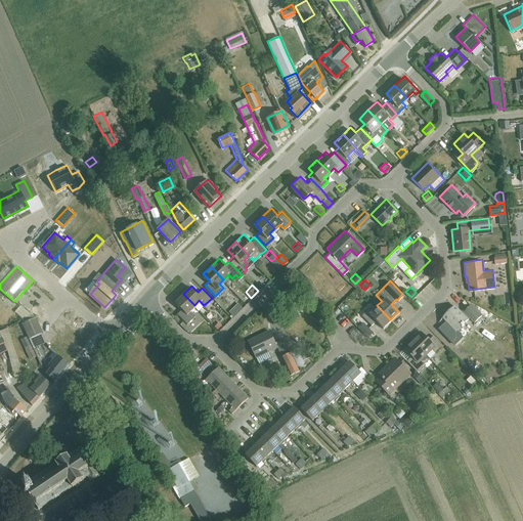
[(42,299),(45,294),(39,289),(36,294),(42,299)]
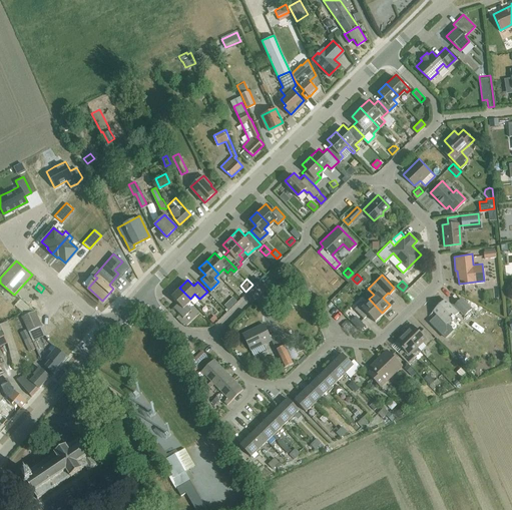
[(190,299),(179,288),(172,294),(178,301),(174,305),(183,315),(191,307),(186,302),(190,299)]
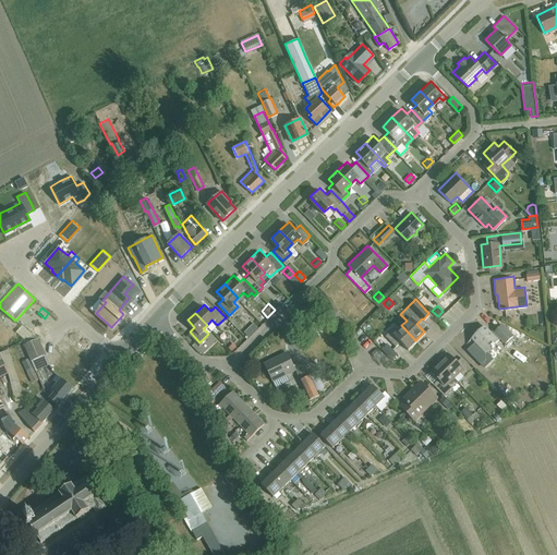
[(243,328),(249,335),(259,325),(254,320),(243,328)]
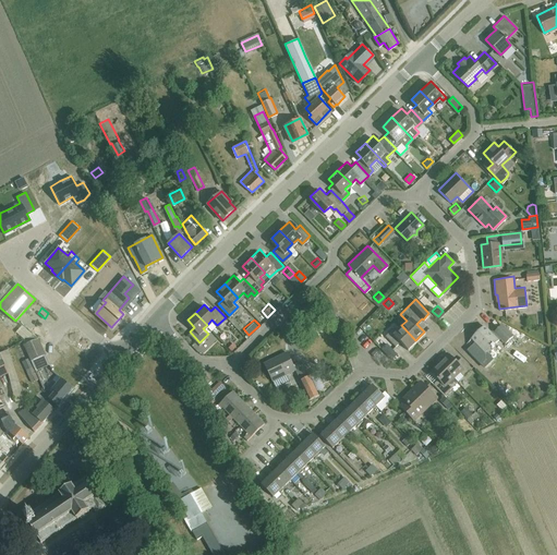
[(305,323),(316,342),(323,339),(313,320),(305,323)]
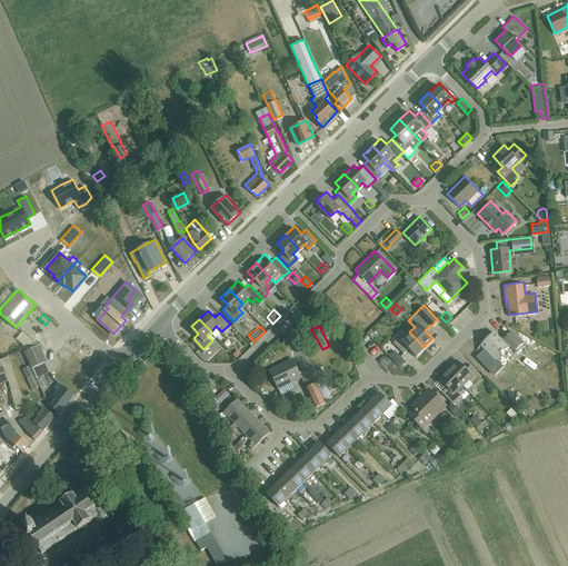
[(495,358),(499,364),(501,364),(505,360),(505,358),(500,353),(509,344),(515,349),(522,341),(510,329),(500,339),(492,330),(479,344),(494,358),(495,358)]
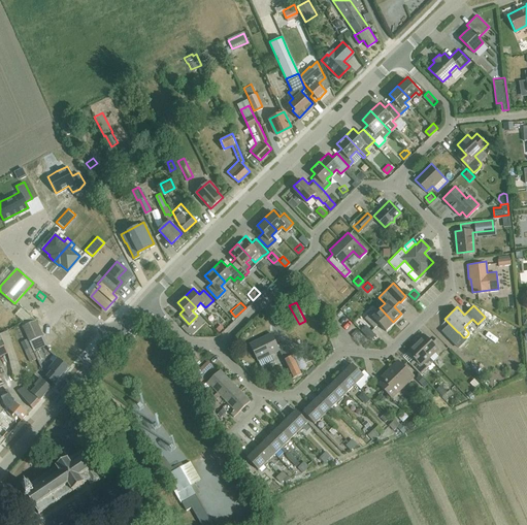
[(393,322),(380,307),(375,313),(371,308),(364,317),(373,327),(377,322),(385,330),(393,322)]
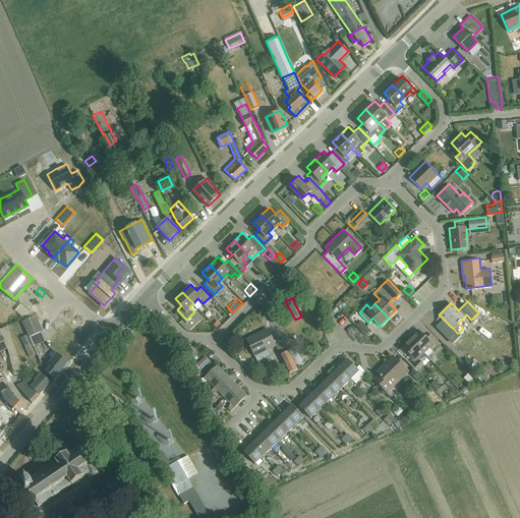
[(334,315),(341,308),(337,304),(330,311),(334,315)]
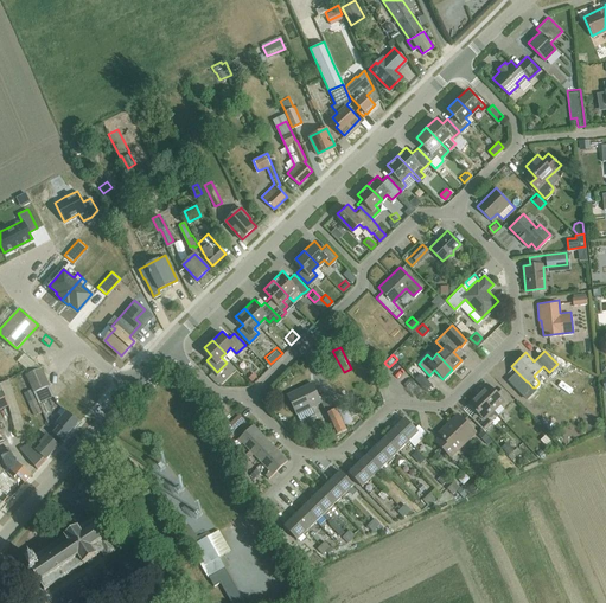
[(25,373),(32,391),(33,391),(42,387),(42,386),(48,384),(40,367),(37,369),(36,365),(25,369),(26,373),(25,373)]
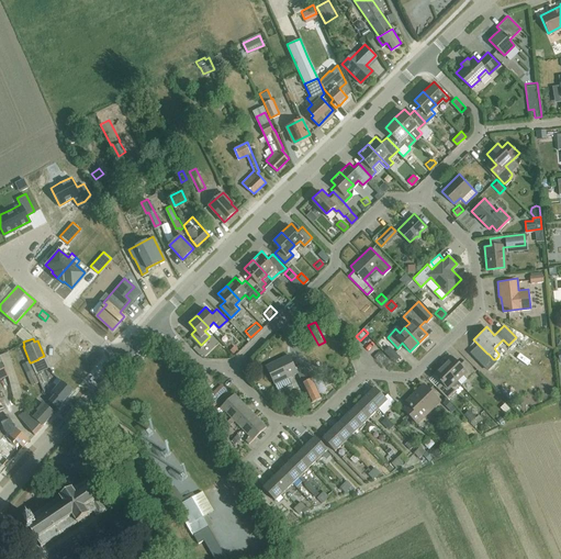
[(394,350),(389,355),(394,360),(399,356),(394,350)]
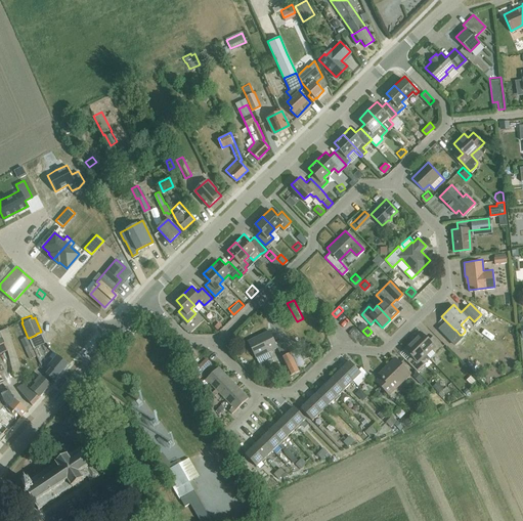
[(280,353),(287,350),(280,338),(273,341),(268,330),(247,340),(255,356),(276,346),(280,353)]
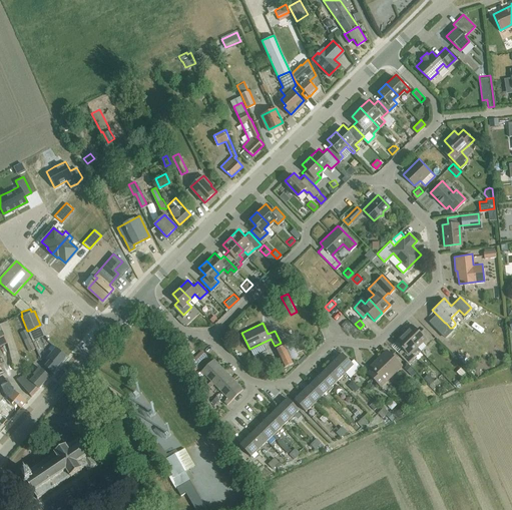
[(412,324),(404,332),(417,346),(422,341),(425,345),(433,337),(423,327),(419,332),(412,324)]
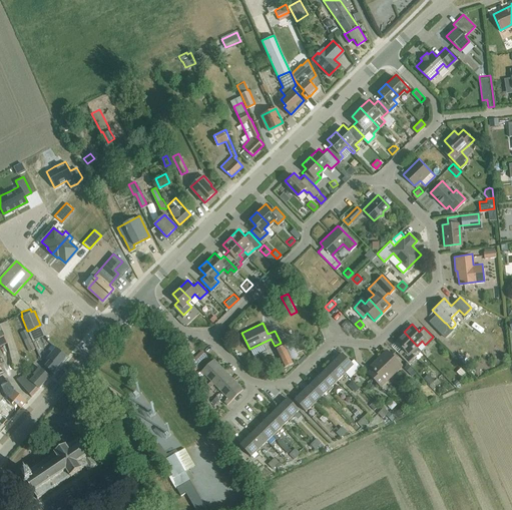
[(51,344),(55,347),(66,356),(75,345),(55,328),(50,334),(46,339),(51,344)]
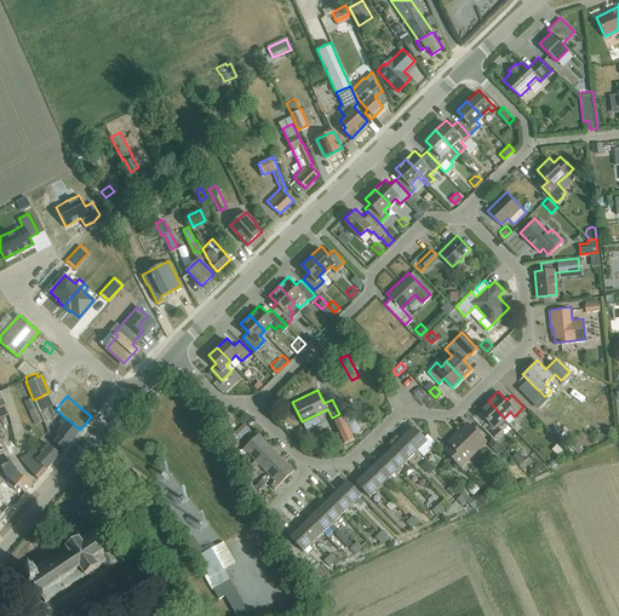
[(486,420),(481,426),(492,437),(502,429),(497,424),(504,418),(488,401),(477,412),(486,420)]
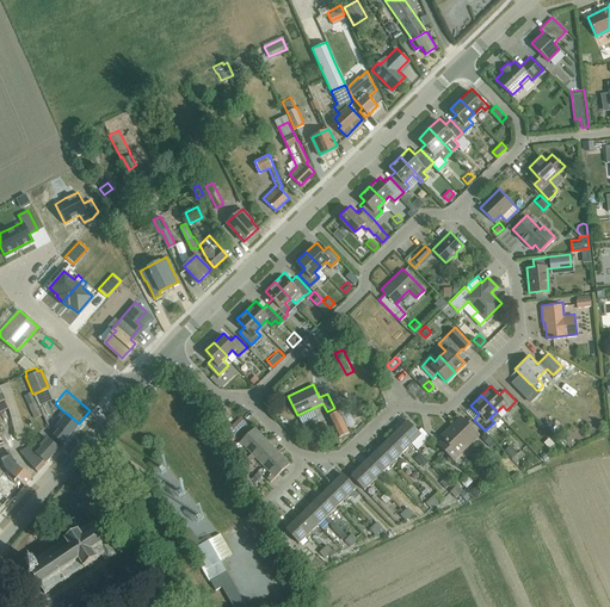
[(35,400),(28,403),(34,416),(41,413),(35,400)]
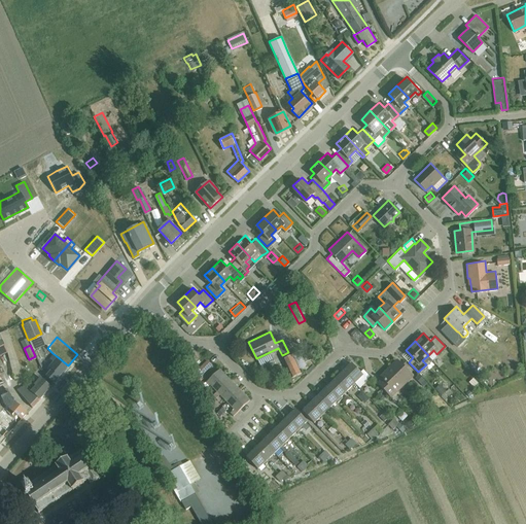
[(54,382),(68,365),(57,356),(53,353),(48,357),(53,361),(48,367),(50,369),(45,375),(54,382)]
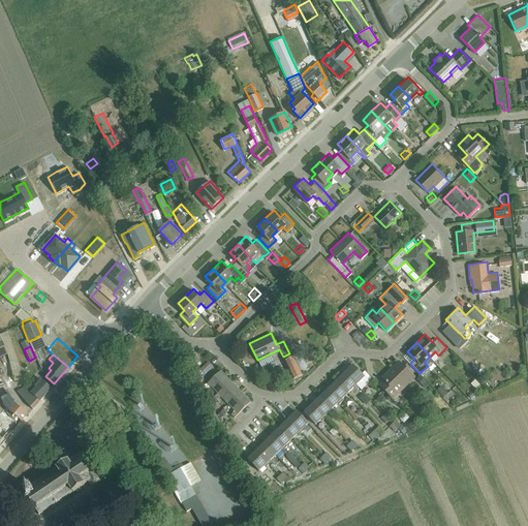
[(292,377),(301,373),(292,354),(284,359),(290,372),(287,373),(289,378),(292,377)]
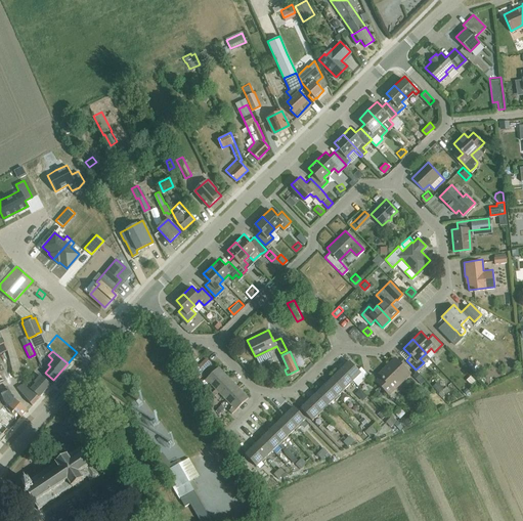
[(24,377),(17,353),(10,355),(16,379),(24,377)]
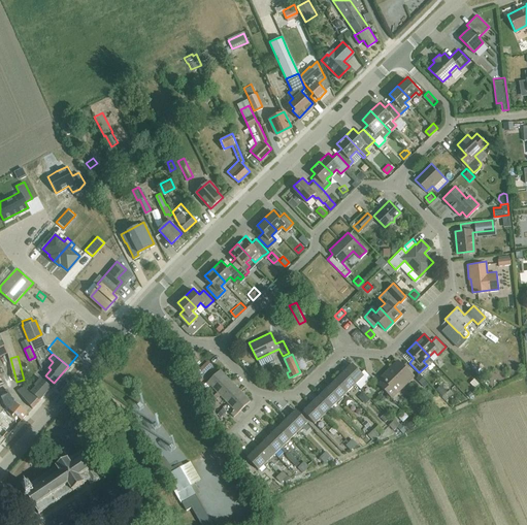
[(211,364),(206,359),(198,367),(203,372),(211,364)]
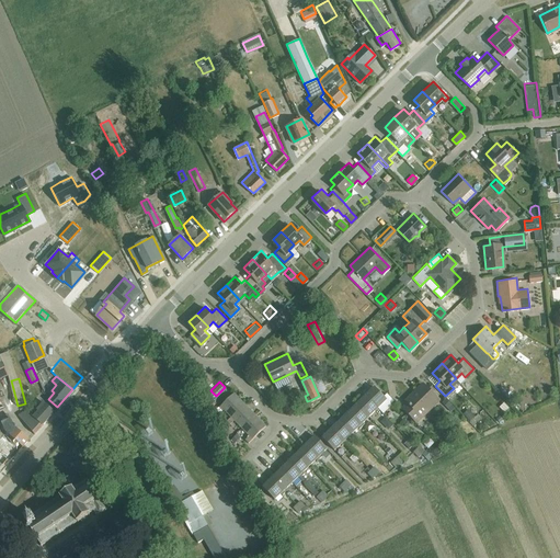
[(422,382),(403,400),(406,402),(401,408),(414,421),(420,416),(418,413),(430,402),(432,406),(438,399),(422,382)]
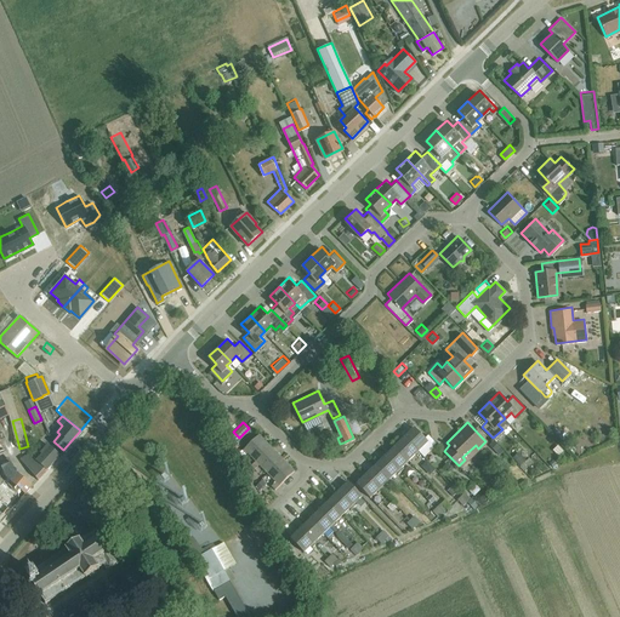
[(414,426),(404,435),(419,451),(422,455),(432,445),(414,426)]
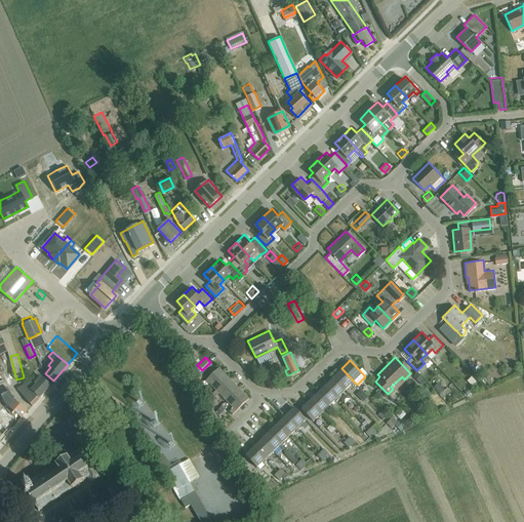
[(208,382),(215,388),(228,376),(217,366),(201,382),(204,385),(208,382)]
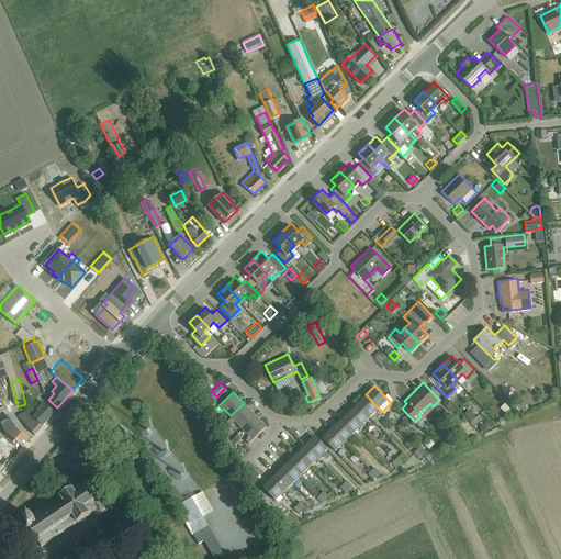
[(379,409),(378,407),(366,394),(357,403),(369,415),(374,410),(377,411),(379,409)]
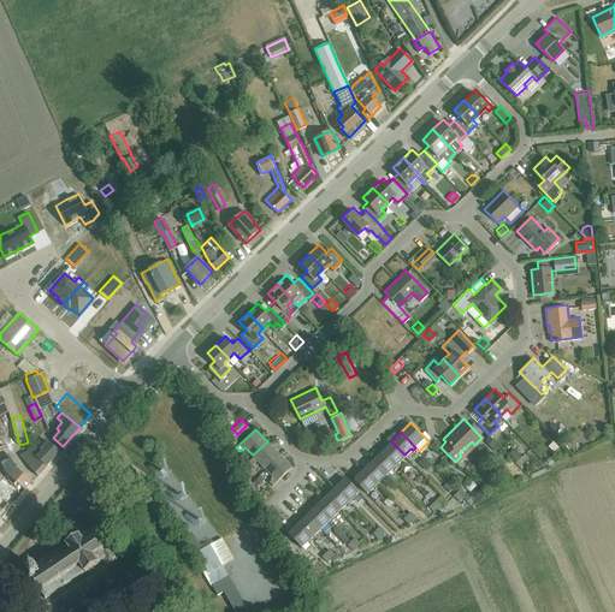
[(484,439),(494,449),(498,445),(489,435),(484,439)]
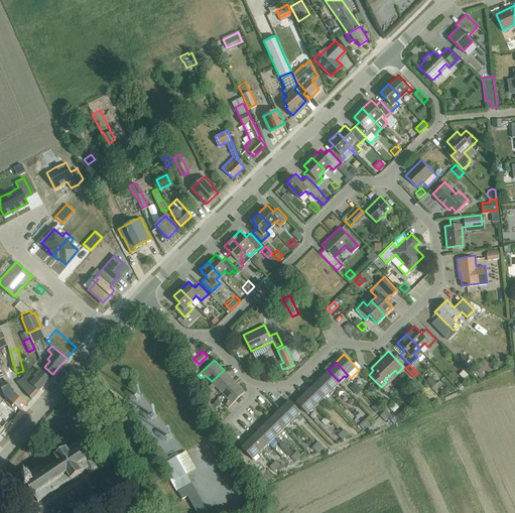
[(34,377),(29,382),(37,390),(48,378),(38,368),(32,375),(34,377)]
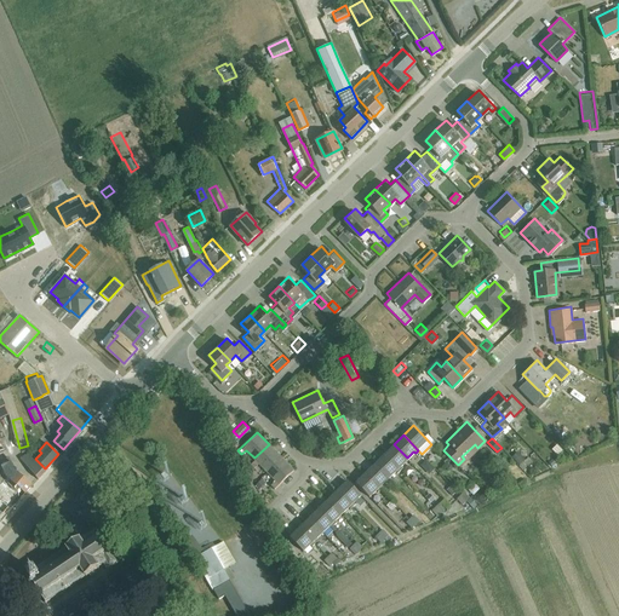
[(258,462),(267,471),(281,456),(269,444),(254,458),(250,462),(253,466),(258,462)]
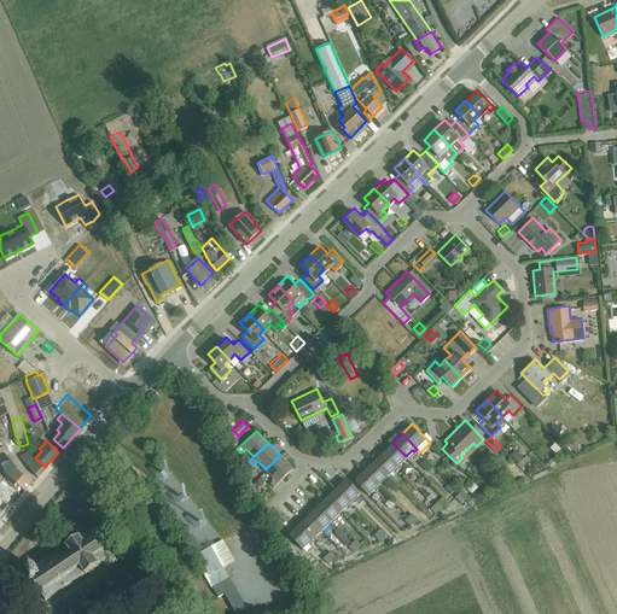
[(393,443),(383,452),(397,467),(400,465),(399,463),(406,456),(393,443)]
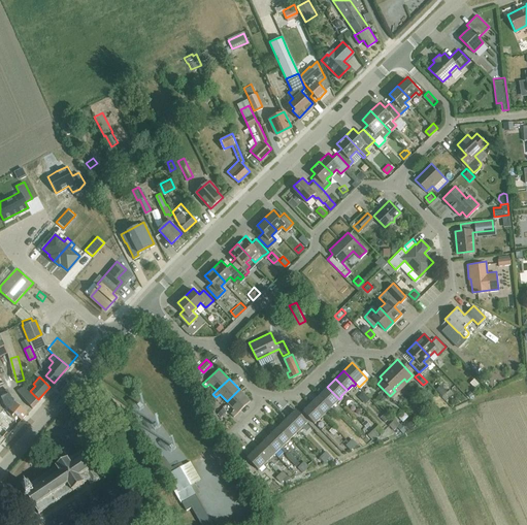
[(38,399),(30,391),(25,384),(15,389),(31,406),(38,399)]
